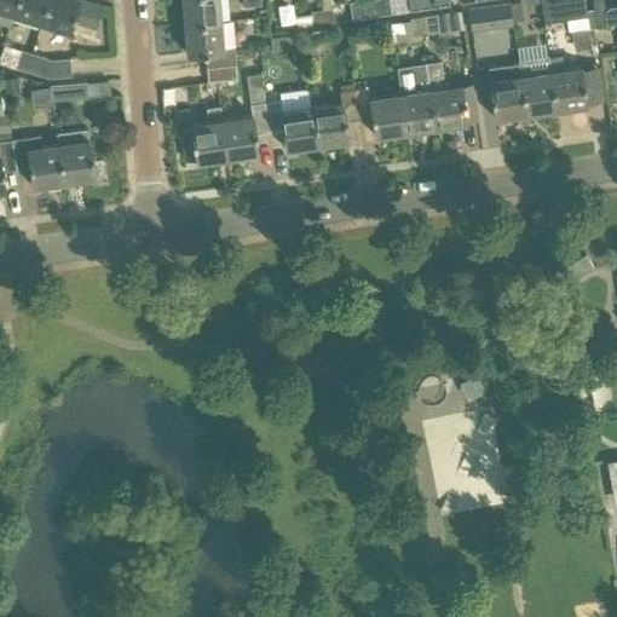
[(0,0),(0,11),(16,16),(19,0),(0,0)]
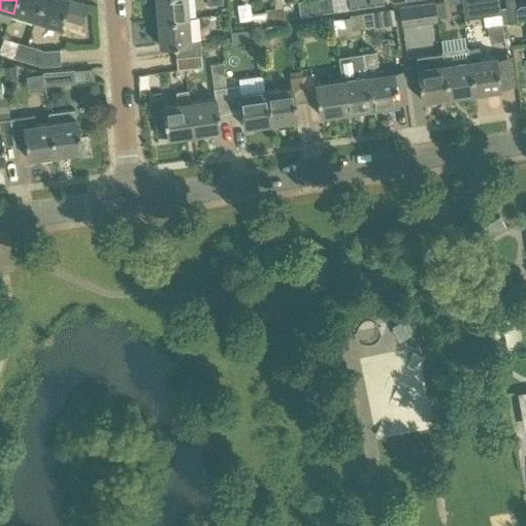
[(17,0),(13,13),(36,21),(42,0),(17,0)]
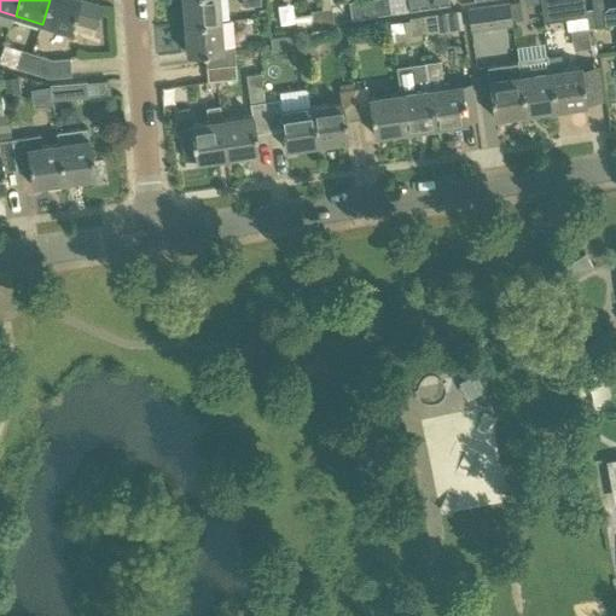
[(50,0),(42,24),(69,33),(73,21),(94,28),(102,7),(80,0),(50,0)]
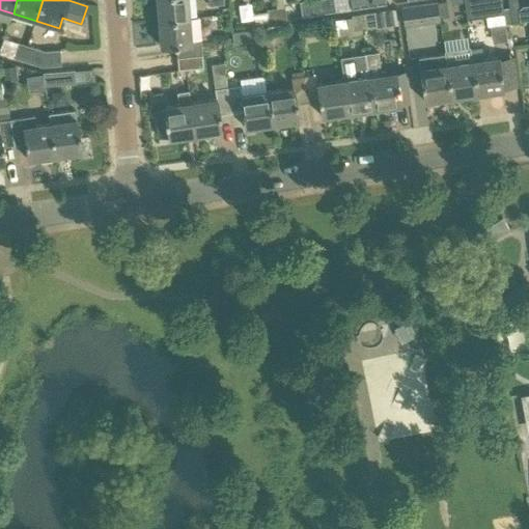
[(189,21),(187,0),(157,0),(159,23),(189,21)]
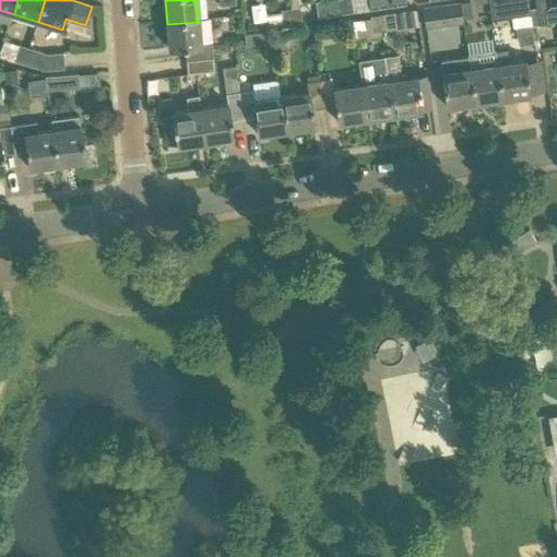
[(345,16),(343,0),(318,4),(320,20),(345,16)]
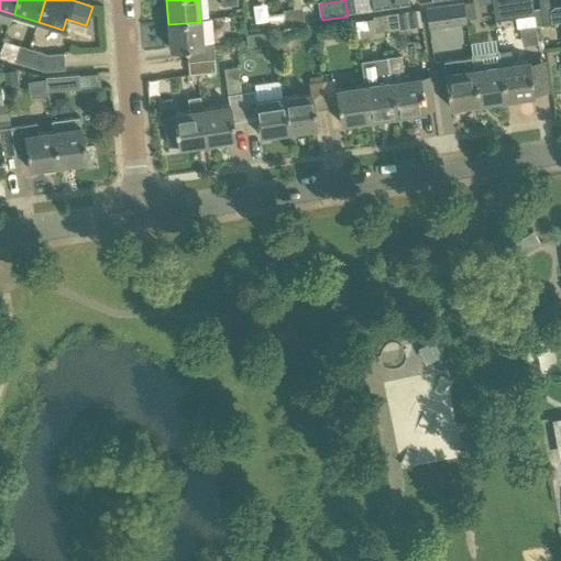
[(345,0),(348,17),(359,14),(355,0),(345,0)]
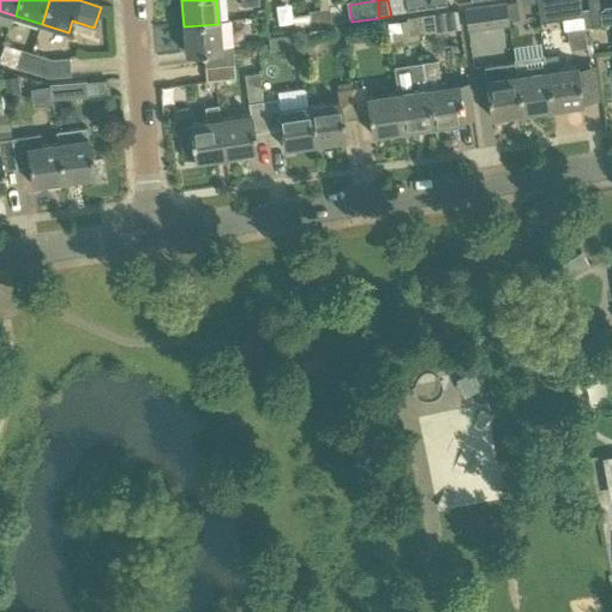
[(407,0),(409,13),(419,12),(417,0),(407,0)]
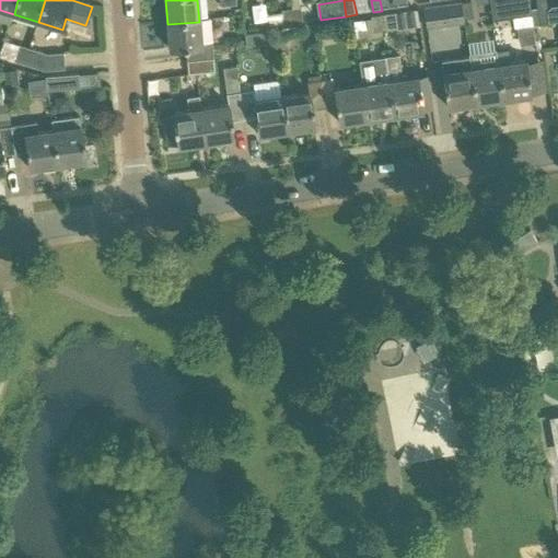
[(399,18),(421,11),(417,0),(402,0),(395,2),(399,18)]
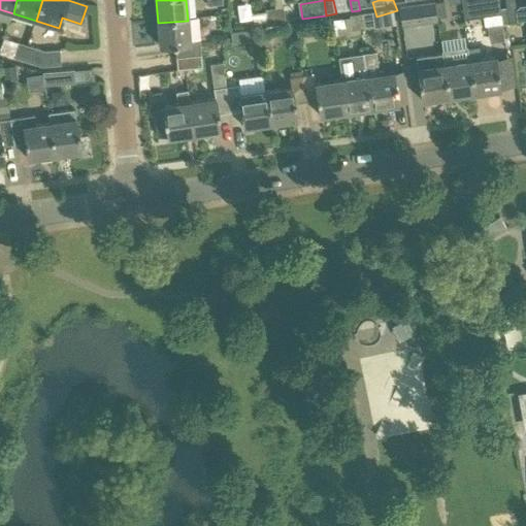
[(462,0),(463,4),(466,21),(502,15),(500,0),(462,0)]
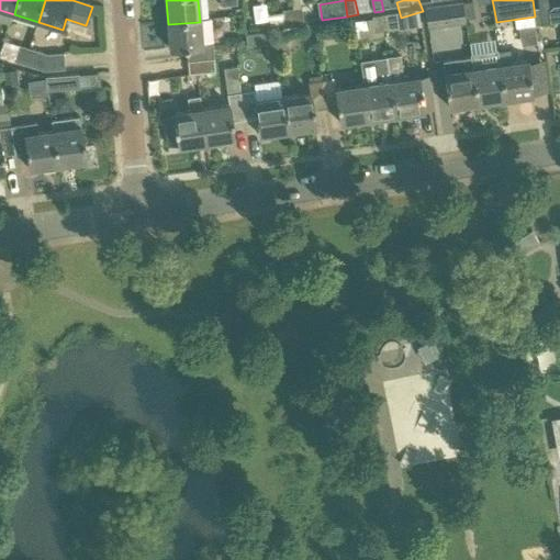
[(462,6),(465,21),(474,20),(471,4),(462,6)]
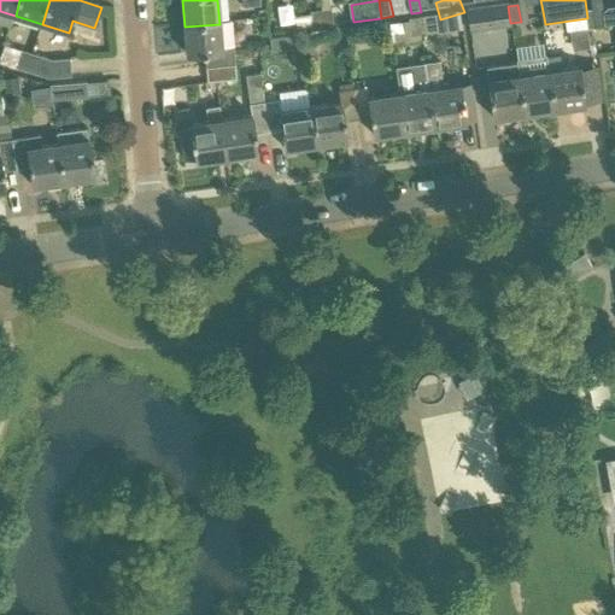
[(511,28),(510,23),(508,6),(469,12),(473,33),(511,28)]
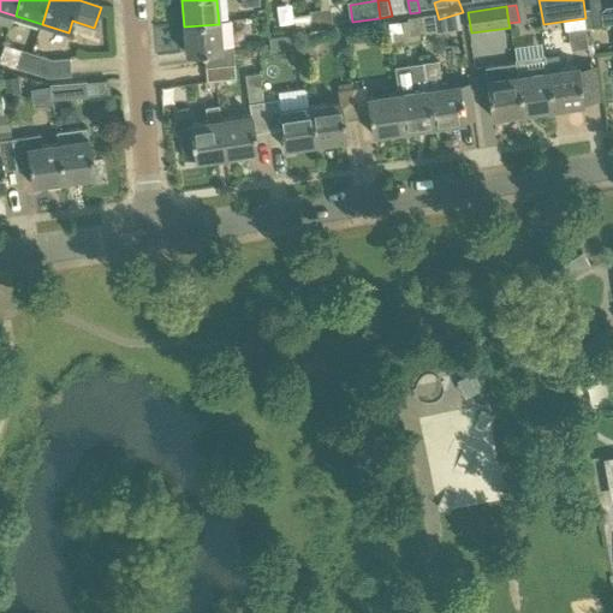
[(595,28),(612,25),(612,9),(608,10),(603,13),(603,10),(593,11),(595,28)]
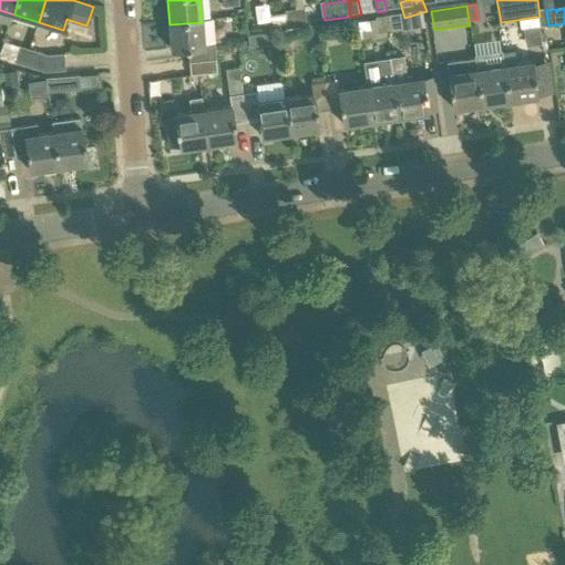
[(295,11),(298,28),(309,27),(307,10),(295,11)]
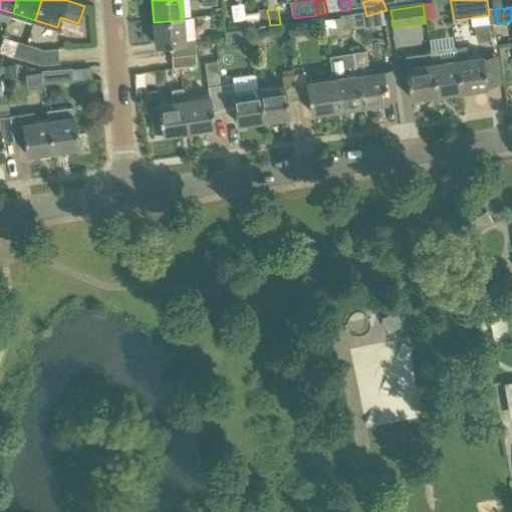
[(270,25),(267,10),(260,11),(260,14),(262,24),(262,26),(270,25)]
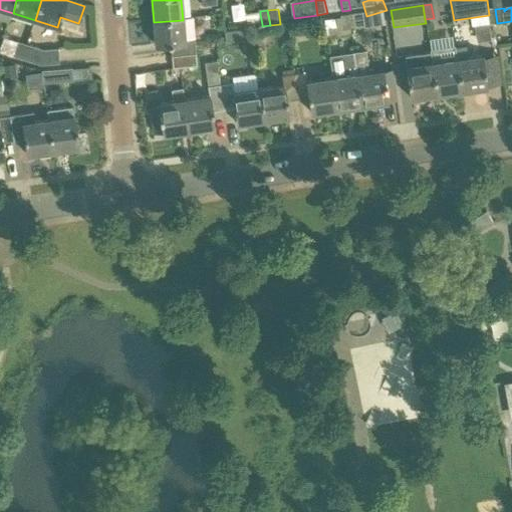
[(348,16),(350,30),(366,28),(364,13),(348,16)]
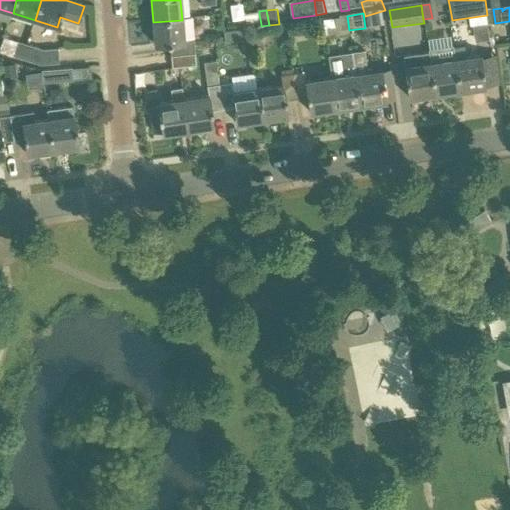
[(261,24),(259,14),(245,16),(247,26),(261,24)]
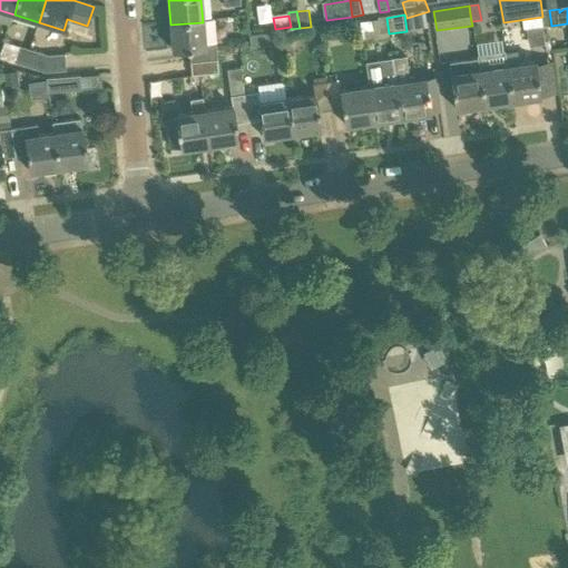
[(389,33),(387,18),(379,18),(382,35),(389,33)]
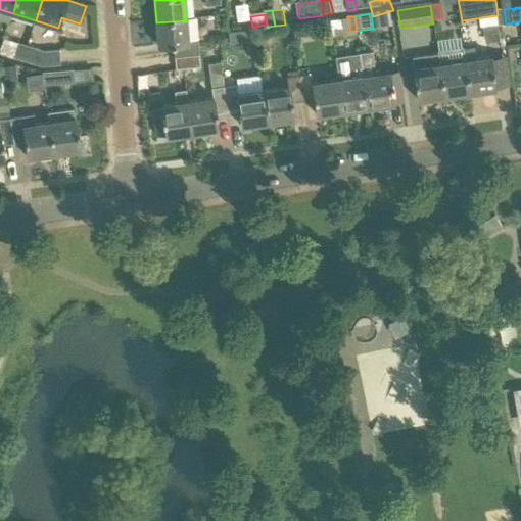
[(342,28),(341,19),(330,21),(331,30),(342,28)]
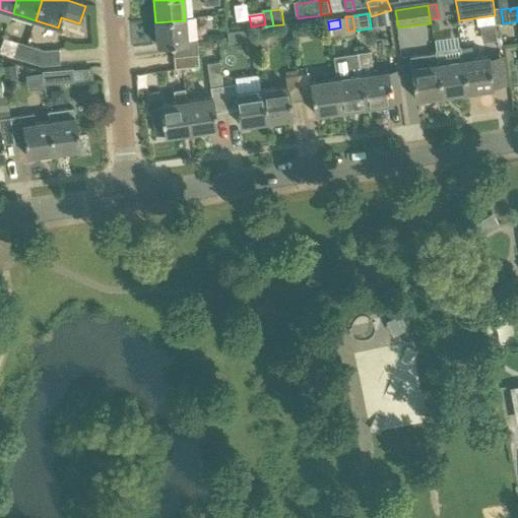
[(185,20),(155,22),(157,46),(172,45),(173,57),(197,55),(196,43),(187,44),(185,20)]
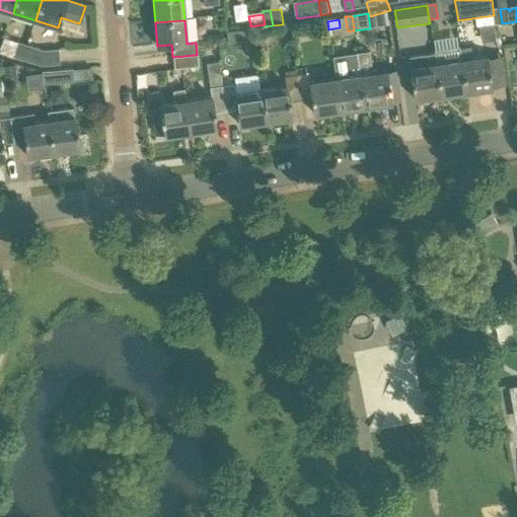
[(481,26),(482,35),(497,33),(496,24),(481,26)]
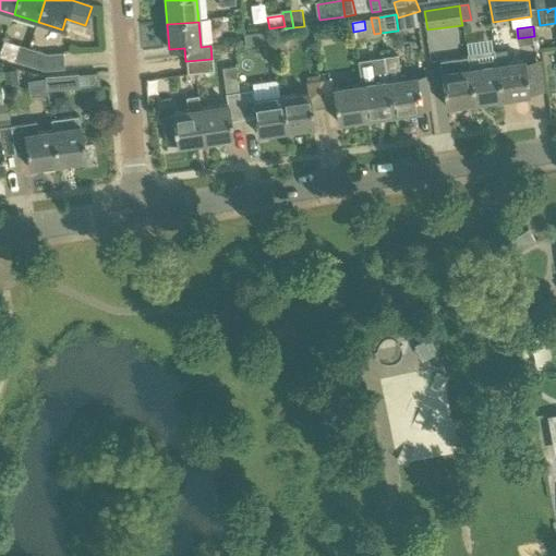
[(534,36),(518,38),(519,48),(535,46),(535,44),(534,36)]
